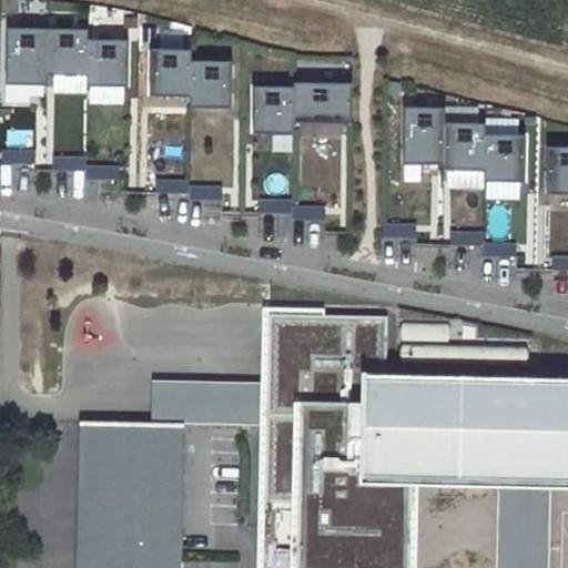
[(4,87),(46,87),(46,77),(46,31),(4,30),(4,87)]
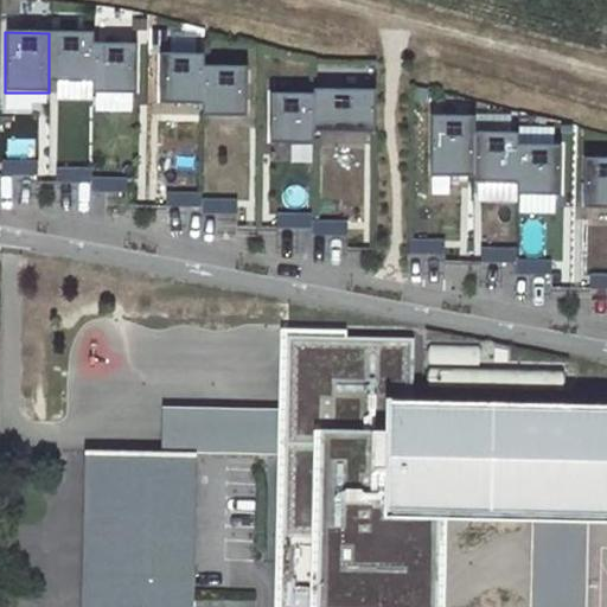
[(49,33),(49,82),(91,83),(93,44),(93,33),(49,33)]
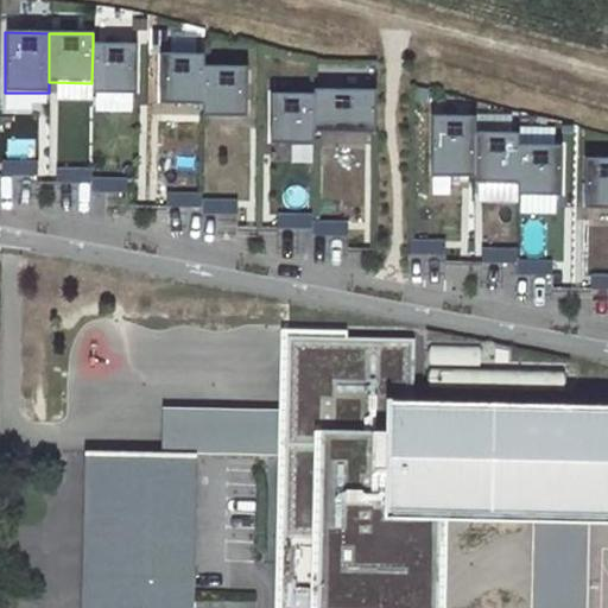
[(135,45),(93,44),(92,83),(92,94),(135,94),(135,45)]
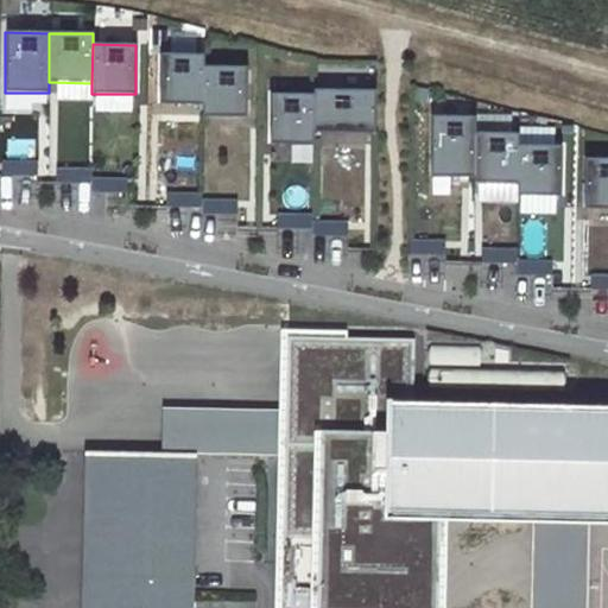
[(158,105),(202,105),(202,67),(203,55),(159,54),(158,105)]
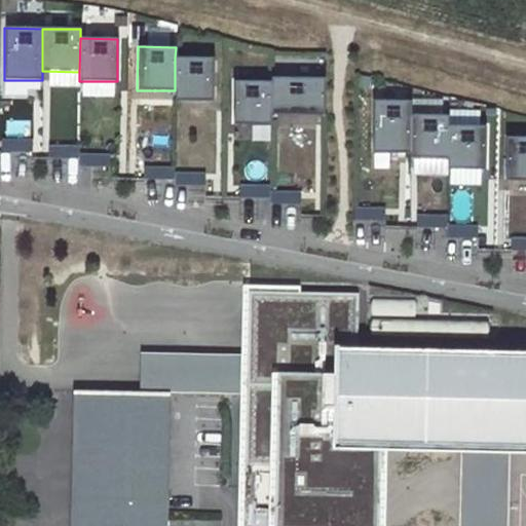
[(175,101),(213,102),(214,58),(175,58),(175,90),(175,101)]
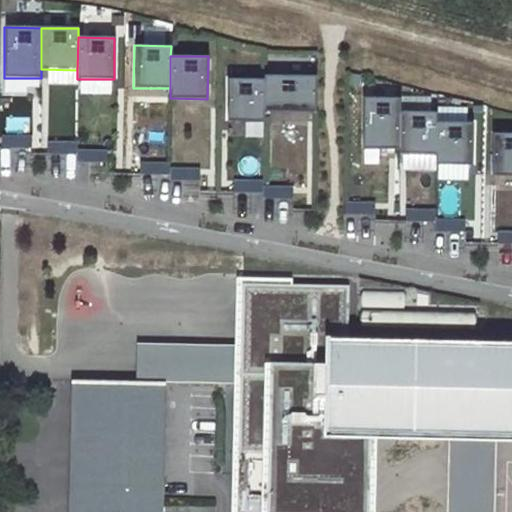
[(263,111),(315,112),(316,76),(264,75),(264,79),(263,111)]
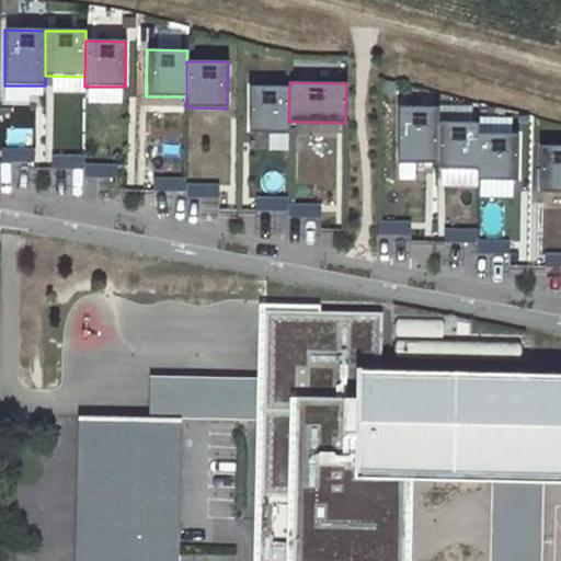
[(248,133),(288,134),(288,122),(289,87),(249,87),(248,133)]
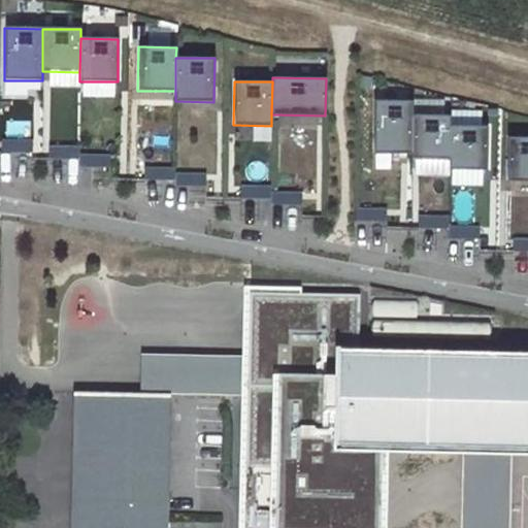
[(373,154),(411,154),(411,114),(413,101),(373,100),(373,154)]
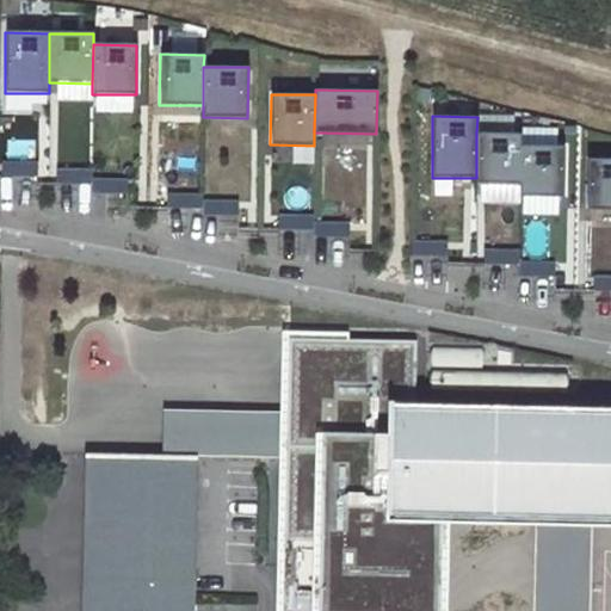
[(476,184),(519,184),(520,146),(520,134),(476,133),(476,178),(476,184)]
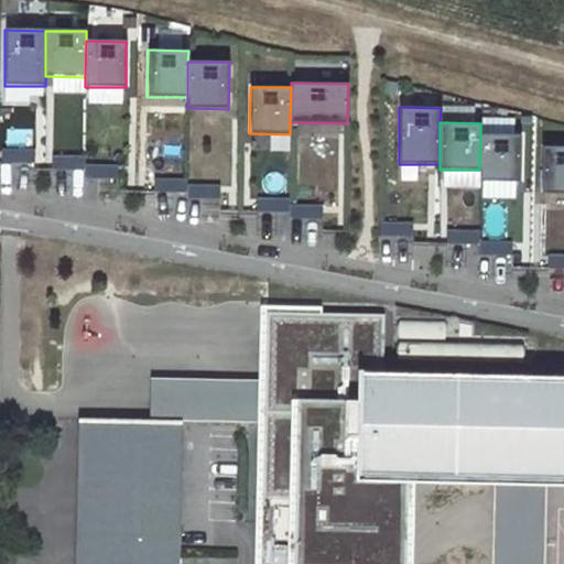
[(479,170),(479,181),(520,182),(521,136),(480,134),(479,170)]
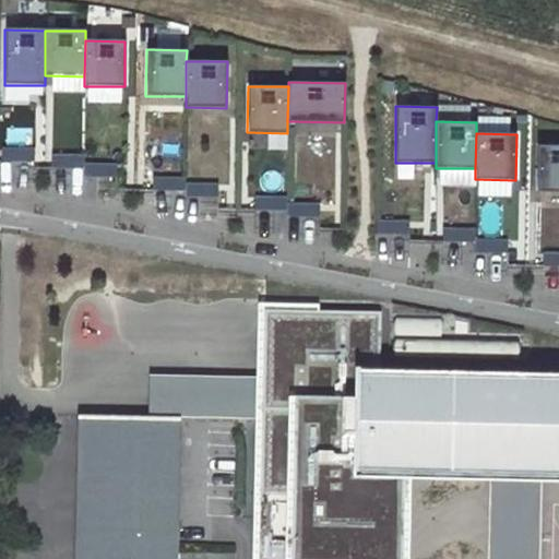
[(536,191),(558,191),(558,145),(537,145),(536,191)]
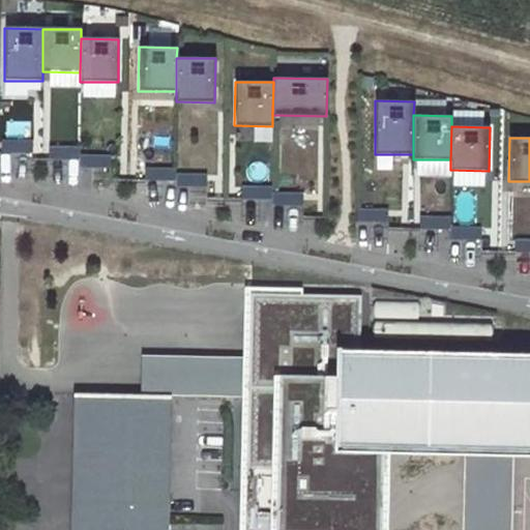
[(31,142),(1,142),(1,153),(31,153),(31,142)]
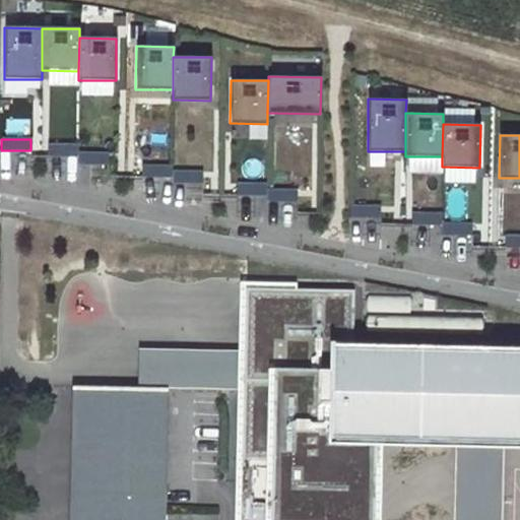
[(77,145),(48,145),(47,156),(77,156),(77,153),(77,145)]
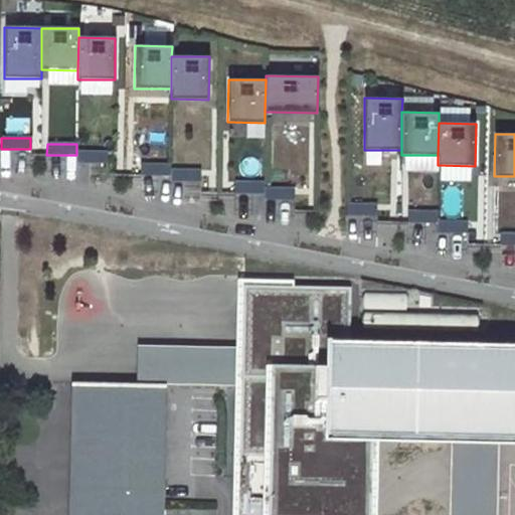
[(106,152),(76,152),(76,155),(76,163),(106,163),(106,152)]
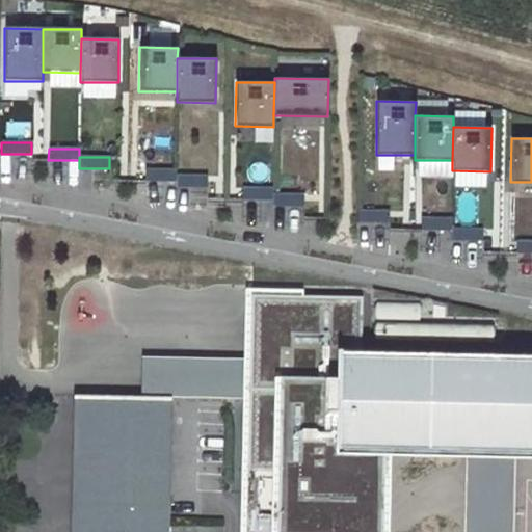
[(144,182),(176,182),(176,176),(176,170),(144,169),(144,182)]
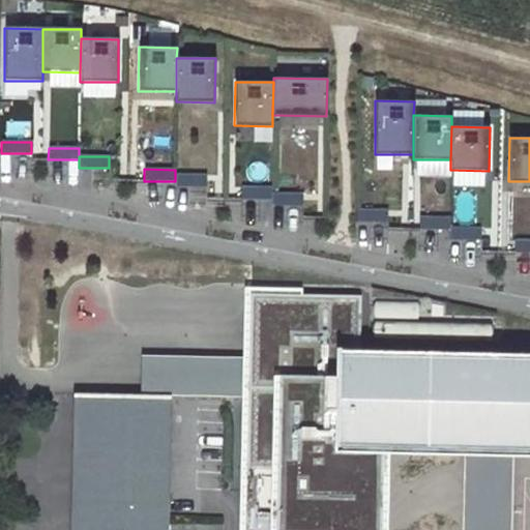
[(175,186),(205,187),(205,176),(175,175),(175,181),(175,186)]
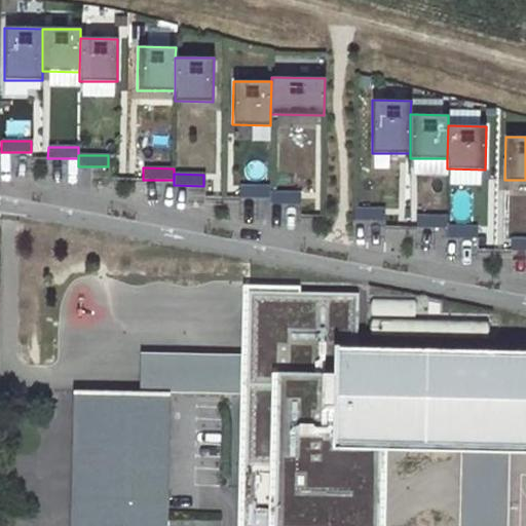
[(269,192),(269,186),(239,186),(238,197),(269,198),(269,192)]
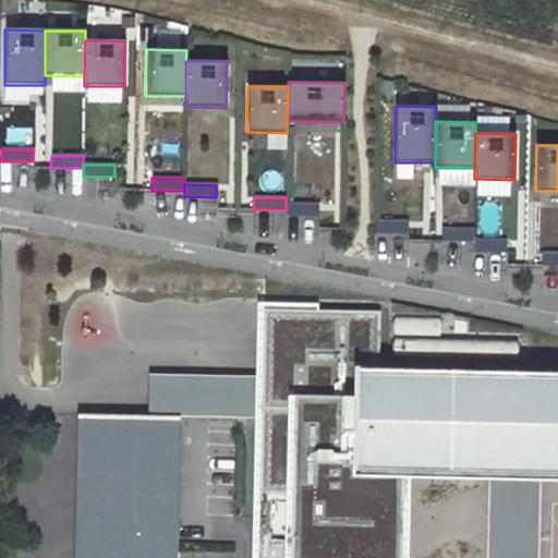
[(317,205),(286,204),(286,210),(286,216),(317,217),(317,205)]
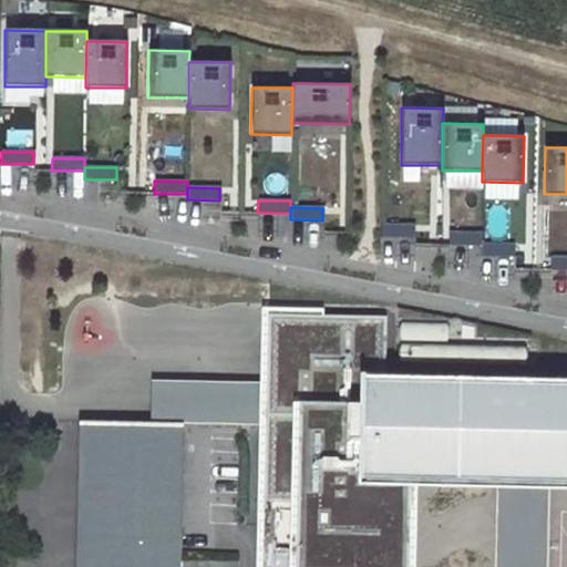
[(381,237),(413,237),(413,225),(381,225),(381,237)]
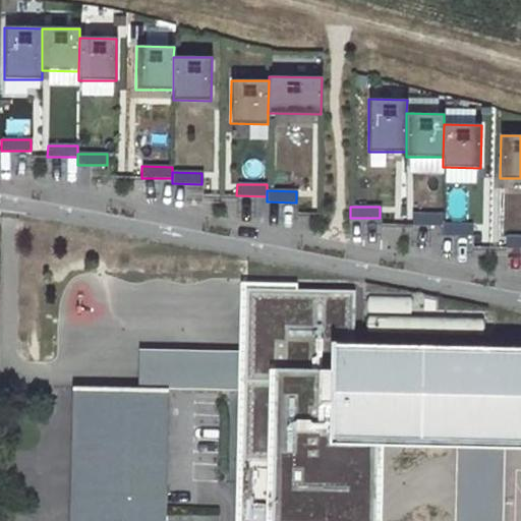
[(442,214),(412,213),(412,224),(442,225),(442,224),(442,214)]
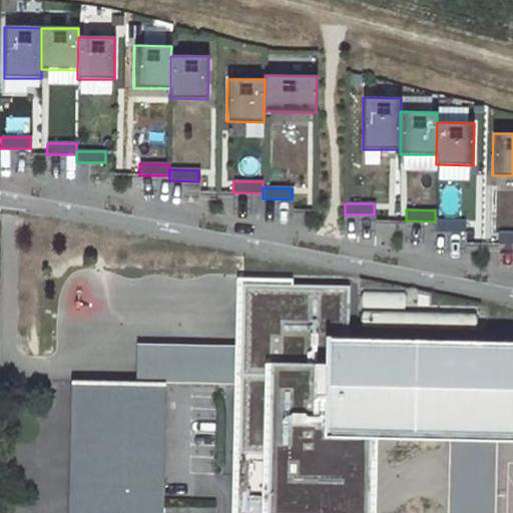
[(512,232),(499,232),(498,243),(512,243),(512,232)]
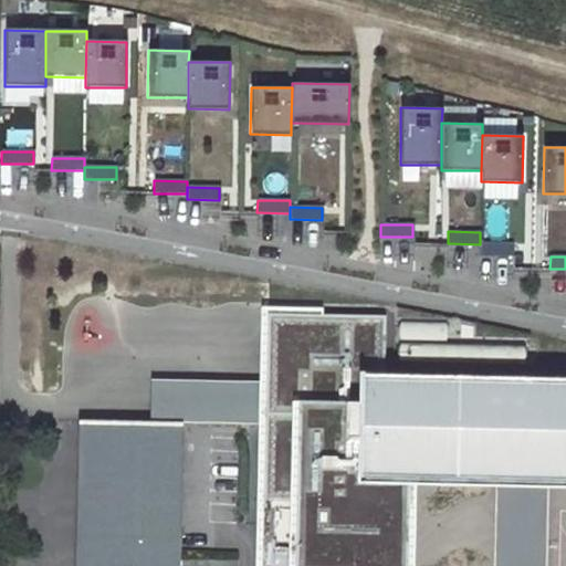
[(565,480),(565,377),(385,376),(386,317),(264,313),(263,415),(275,415),(275,425),(263,425),(260,565),(311,565),(312,541),(326,541),(326,549),(357,551),(357,542),(391,542),(392,477),(565,480)]
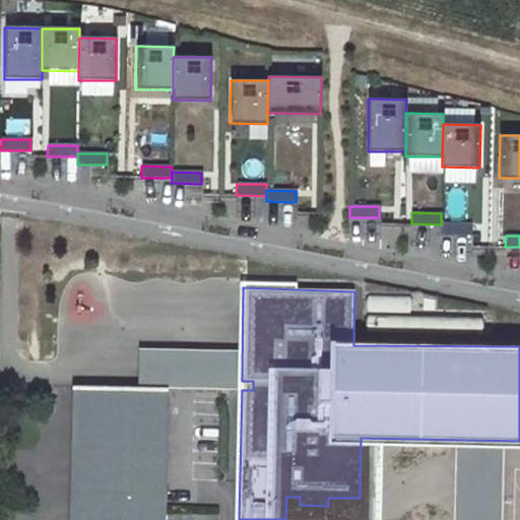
[(70,519),(166,519),(170,384),(74,382),(70,519)]
